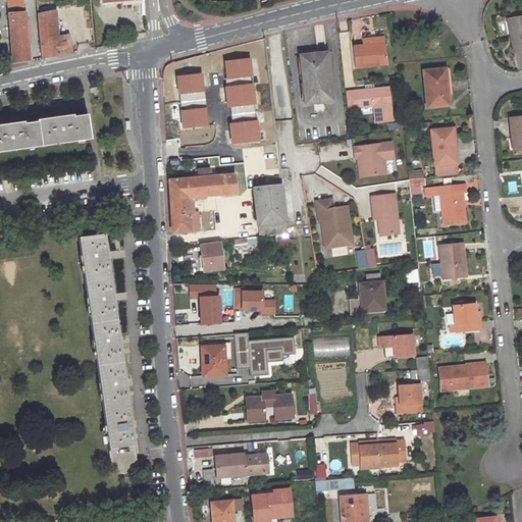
[(21,0),(6,0),(12,63),(30,61),(24,13),(23,13),(21,0)]
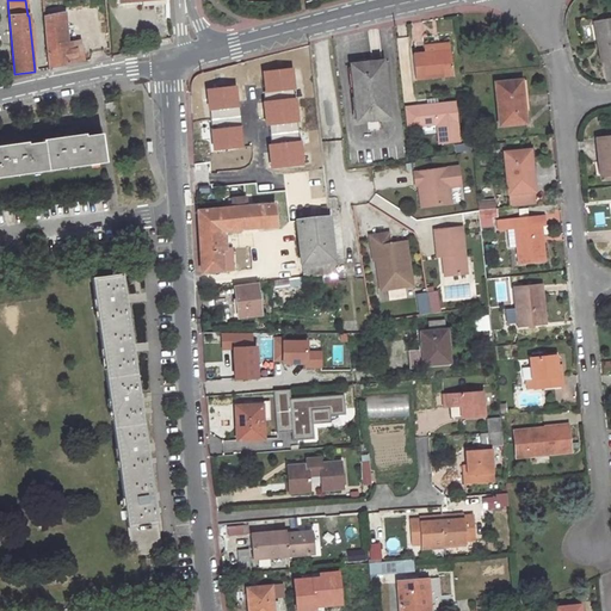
[(82,63),(79,43),(67,45),(63,12),(43,14),(48,69),(82,63)]
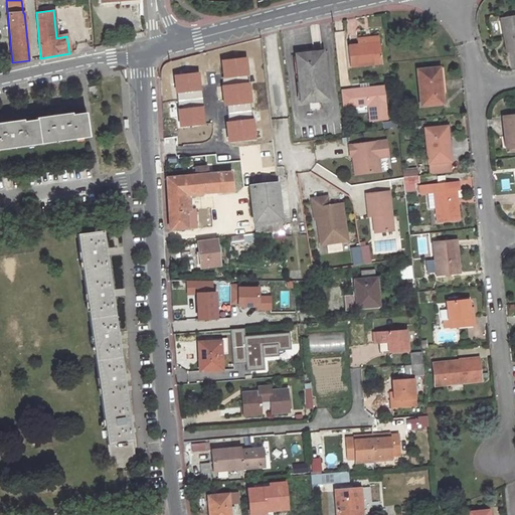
[(514,16),(503,19),(509,51),(514,49),(514,16)]
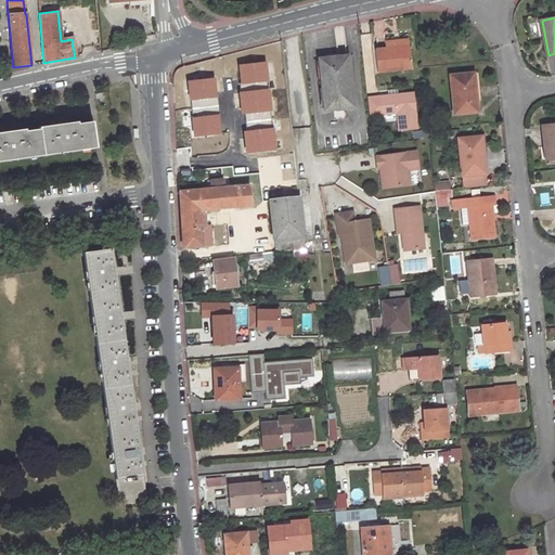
[(386,48),(409,46),(408,38),(386,40),(386,48)]
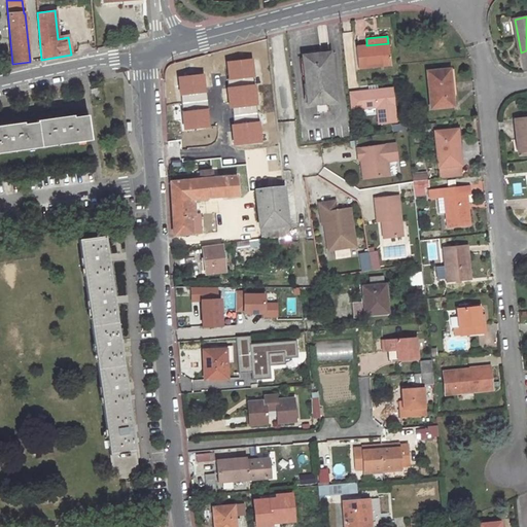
[(366,45),(356,46),(359,67),(391,64),(388,43),(366,45)]
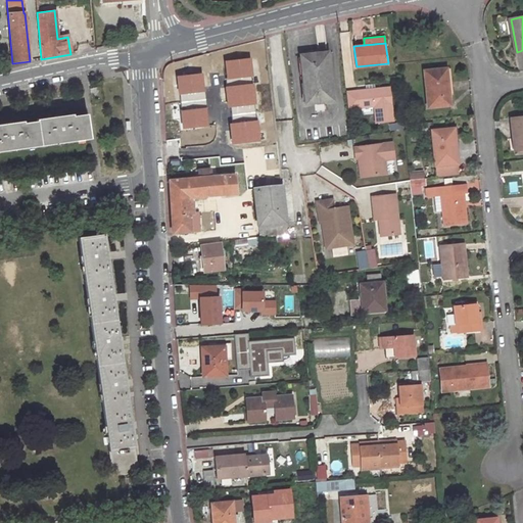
[(328,54),(300,56),(305,104),(332,101),(328,54)]
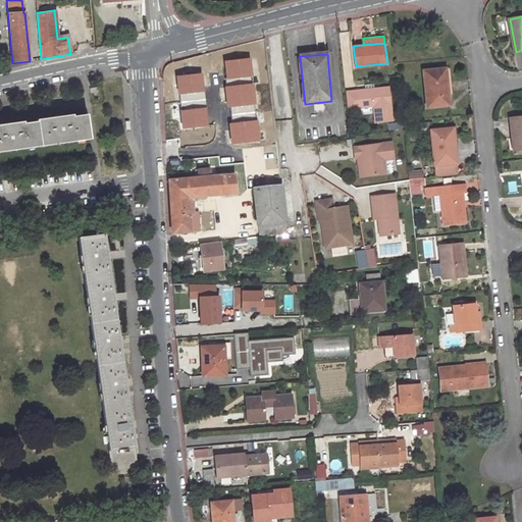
[(223,61),(225,80),(250,76),(248,59),(223,61)]
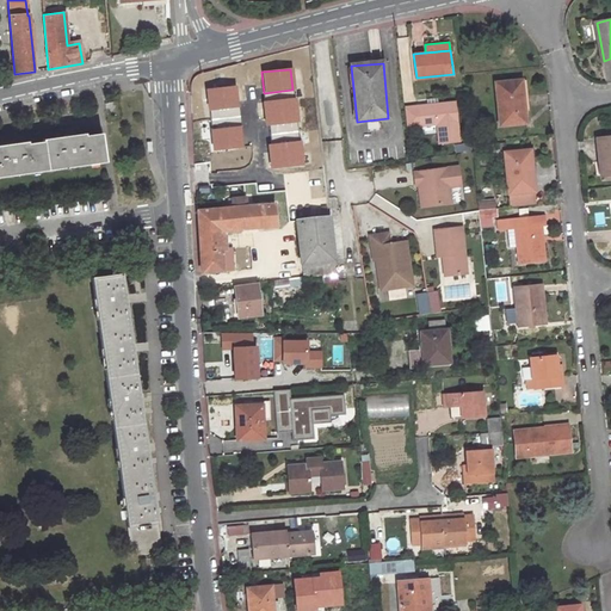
[(523,81),(495,85),(500,128),(526,125),(523,81)]
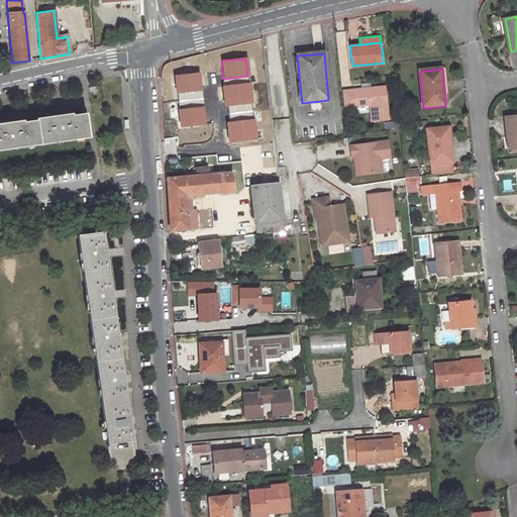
[(175,76),(177,94),(202,91),(200,73),(175,76)]
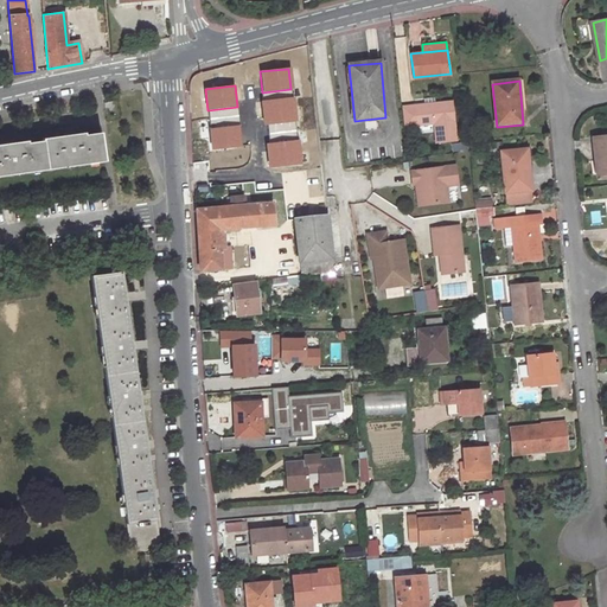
[(291,89),(262,93),(263,102),(292,98),(291,89)]
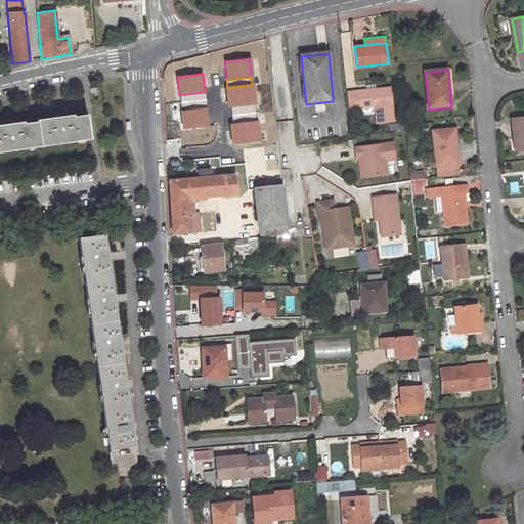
[(227,88),(229,107),(254,104),(252,85),(227,88)]
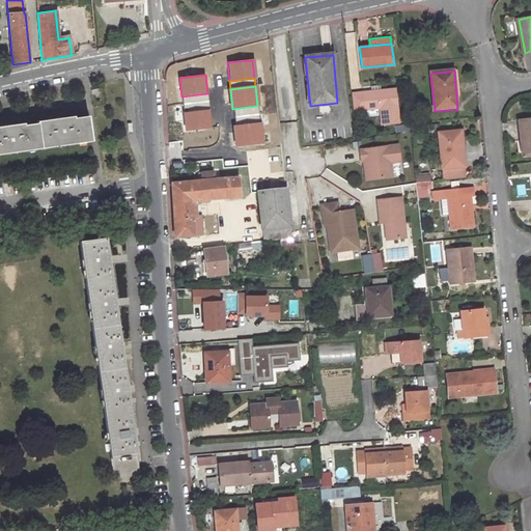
[(380,111),(382,128),(398,127),(395,92),(361,95),(363,113),(380,111)]
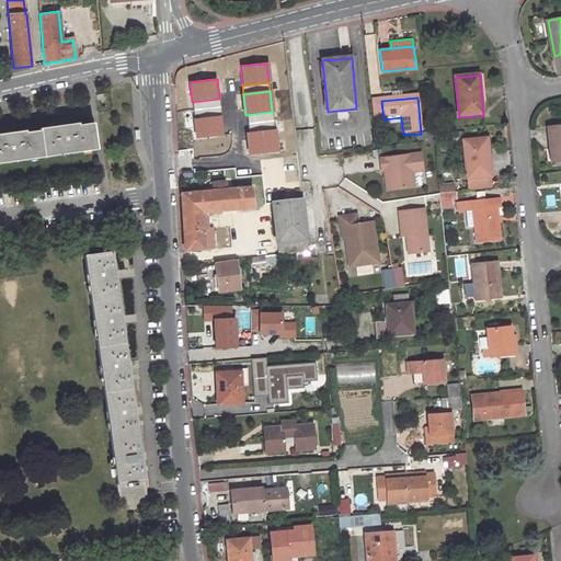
[(219,99),(192,102),(193,110),(220,106),(219,99)]
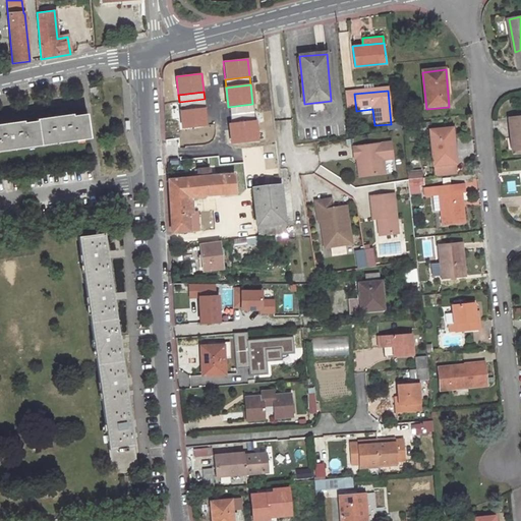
[(345,95),(346,112),(356,111),(354,94),(345,95)]
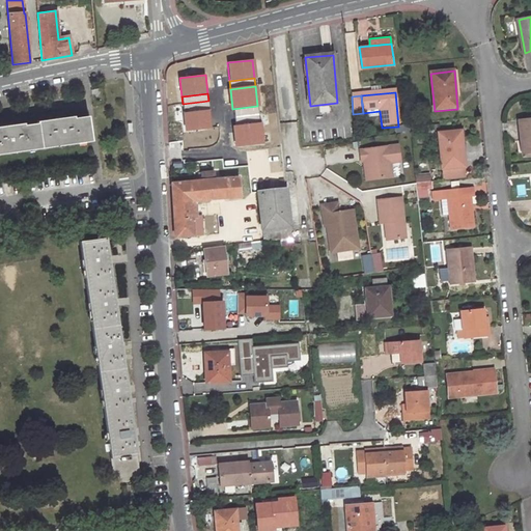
[(208,101),(183,104),(184,112),(210,110),(208,101)]
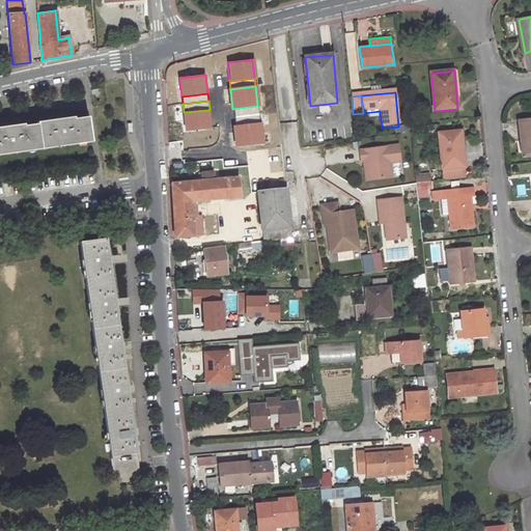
[(257,106),(232,109),(233,116),(258,113),(257,106)]
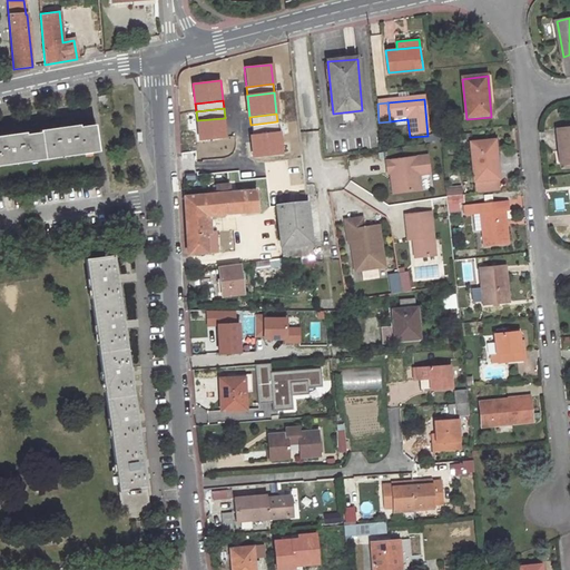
[(225,118),(197,120),(199,140),(227,137),(225,118)]
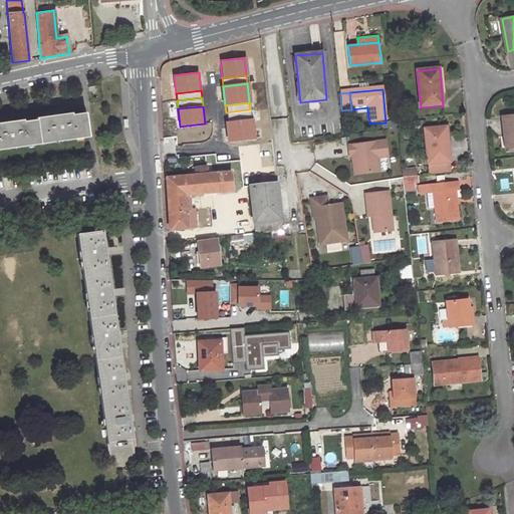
[(250,109),(226,112),(227,120),(251,118),(250,109)]
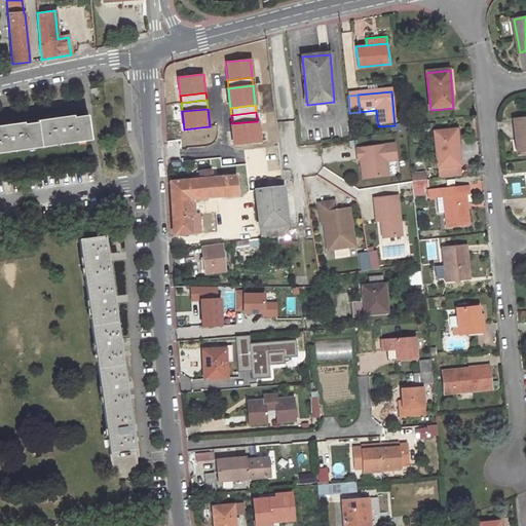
[(0,152),(90,142),(86,115),(0,126),(0,152)]
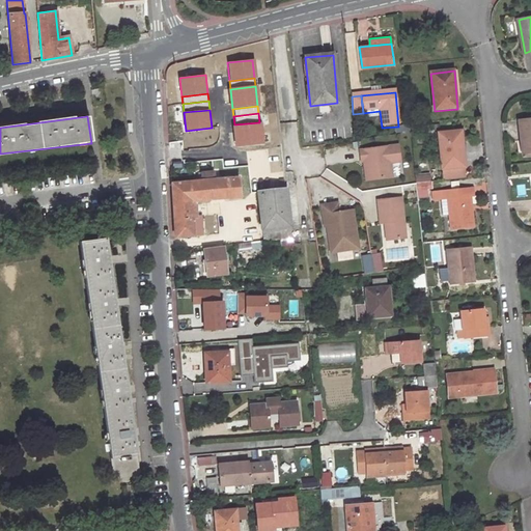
[(530,151),(530,118),(519,120),(520,130),(524,130),(525,137),(523,137),(525,152),(530,151)]
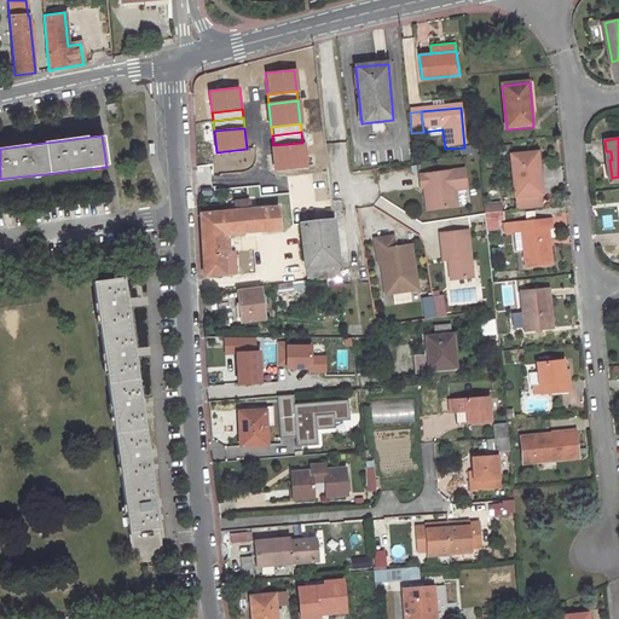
[(302,143),(273,145),(276,169),(306,166),(302,143)]
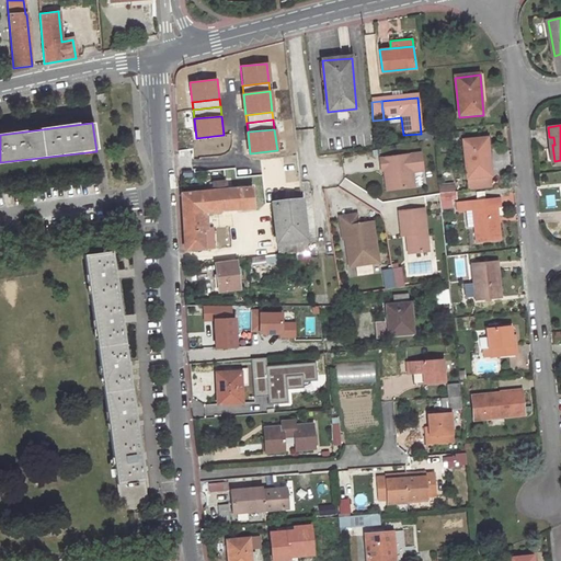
[(464,140),(467,178),(468,178),(489,175),(491,175),(488,138),(464,140)]
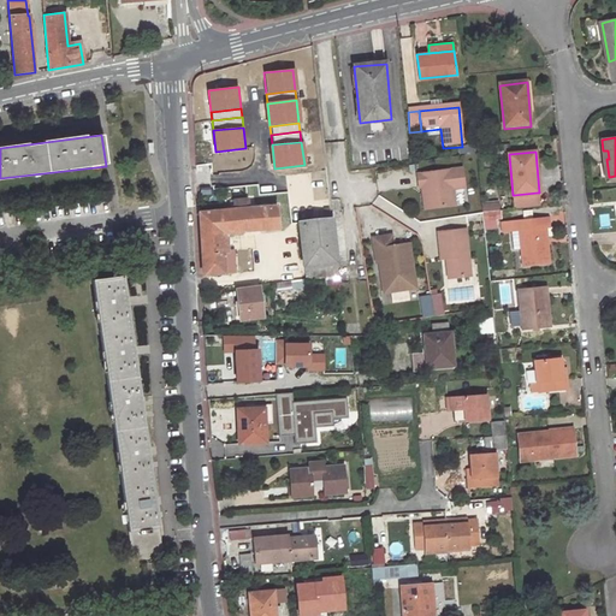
[(431,189),(433,211),(455,207),(452,191),(465,190),(462,171),(418,178),(419,190),(422,190),(431,189)]
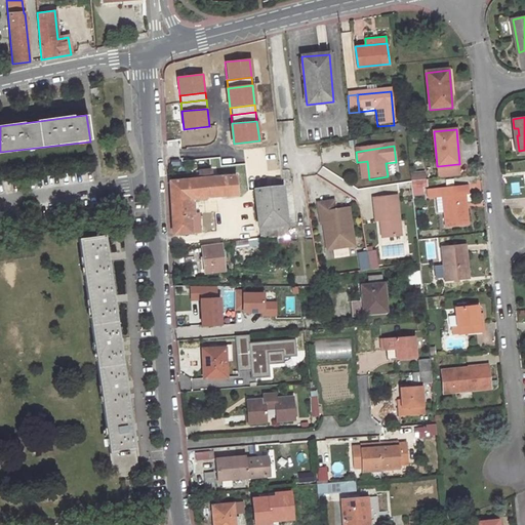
[(360,162),(363,180),(369,179),(367,161),(360,162)]
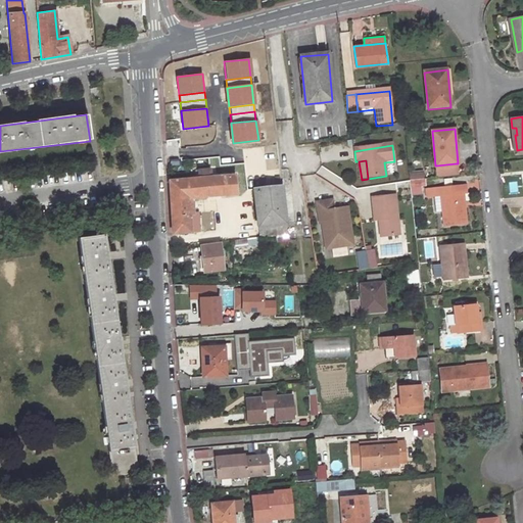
[(456,163),(436,165),(437,177),(458,175),(456,163)]
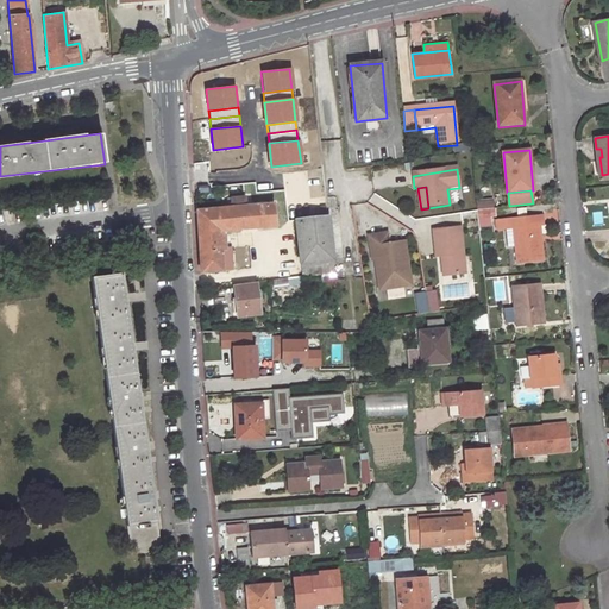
[(231,207),(196,211),(201,272),(232,269),(230,248),(221,249),(220,228),(275,223),(272,203),(245,206),(244,198),(231,199),(231,207)]
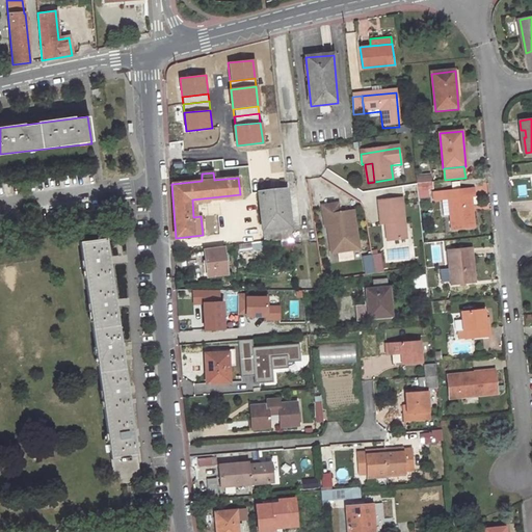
[(432,182),(417,184),(419,198),(429,197),(428,189),(433,189),(432,182)]
